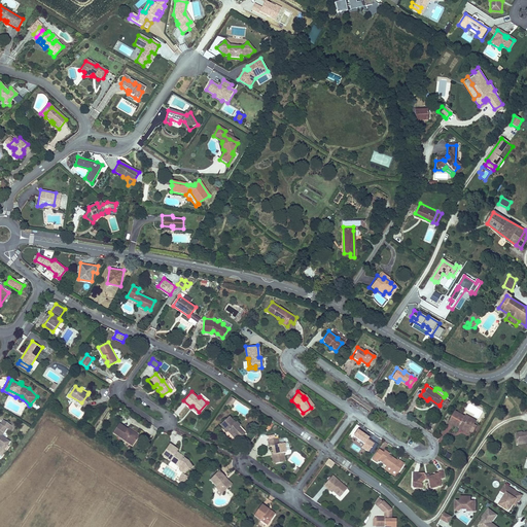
[(88,394),(81,402),(84,406),(91,396),(88,394)]
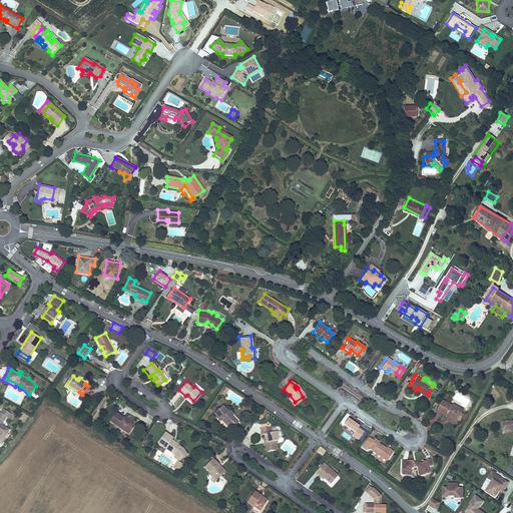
[(298,384),(296,386),(295,387),(296,389),(298,388),(303,397),(304,396),(298,384)]
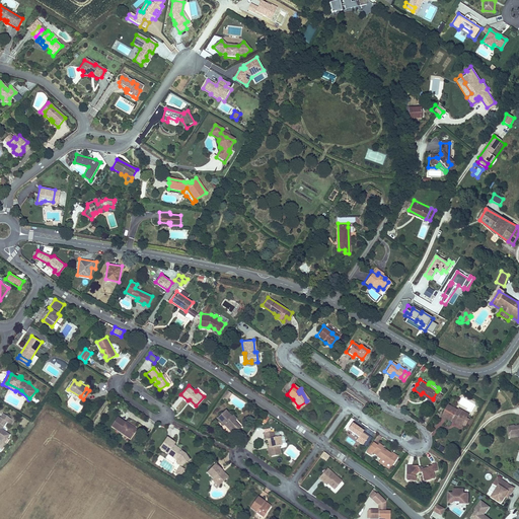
[(431,401),(433,399),(423,392),(421,394),(431,401)]
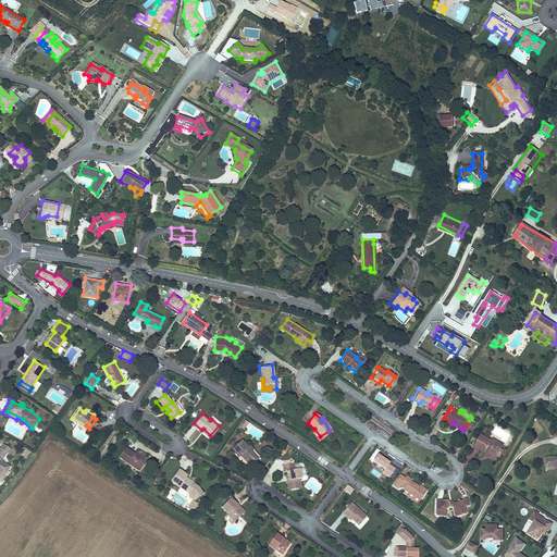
[(494,442),(495,438),(490,436),(489,437),(479,432),(472,445),(482,450),(484,447),(495,454),(496,453),(499,446),(499,445),(494,442)]
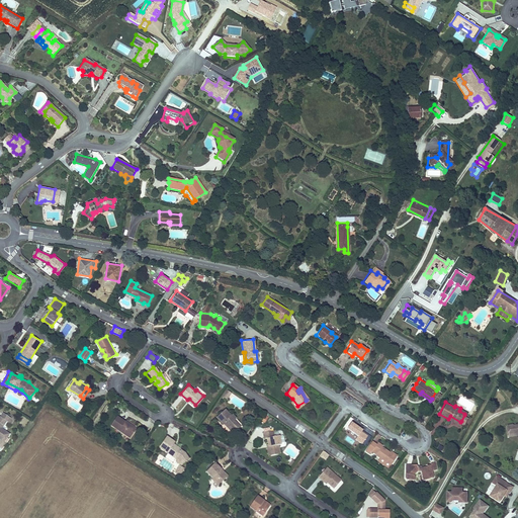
[(231,419),(233,417),(229,413),(228,415),(222,409),(213,417),(230,433),(237,426),(231,419)]
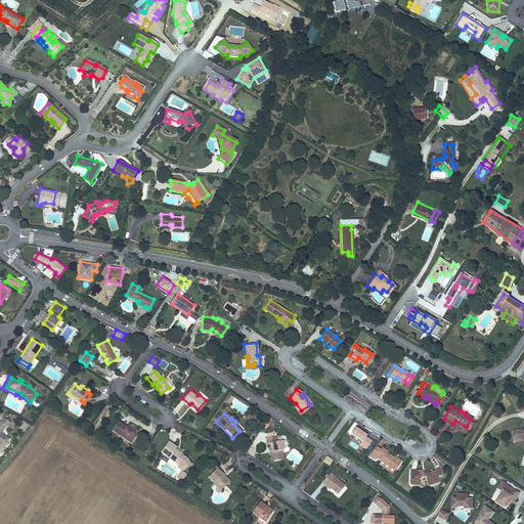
[(0,422),(6,426),(8,426),(10,423),(3,418),(0,422)]
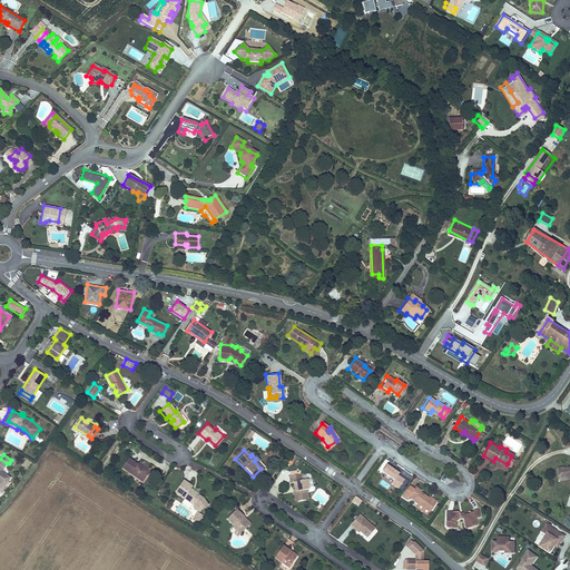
[(136,464),(137,463),(128,457),(123,465),(141,480),(147,472),(136,464)]
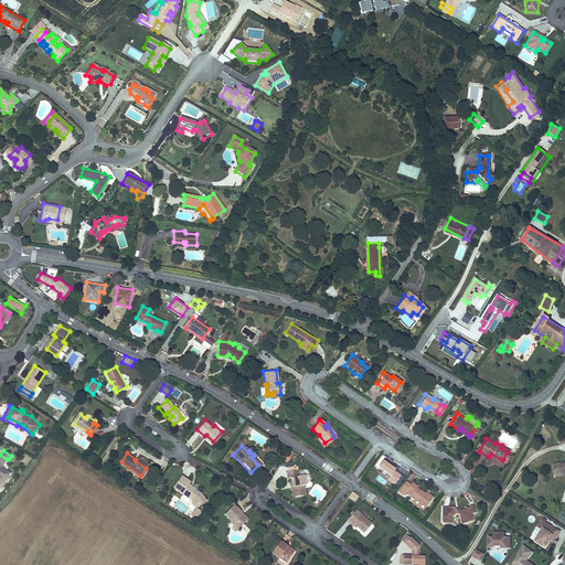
[(2,467),(7,459),(0,455),(0,454),(0,478),(4,481),(10,472),(2,467)]
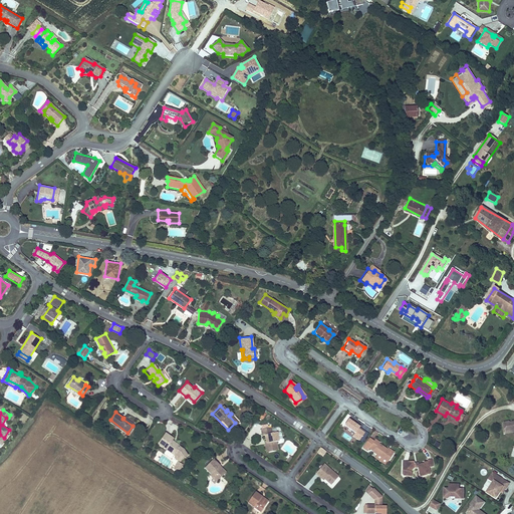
[(447,413),(445,416),(456,422),(457,419),(447,413)]
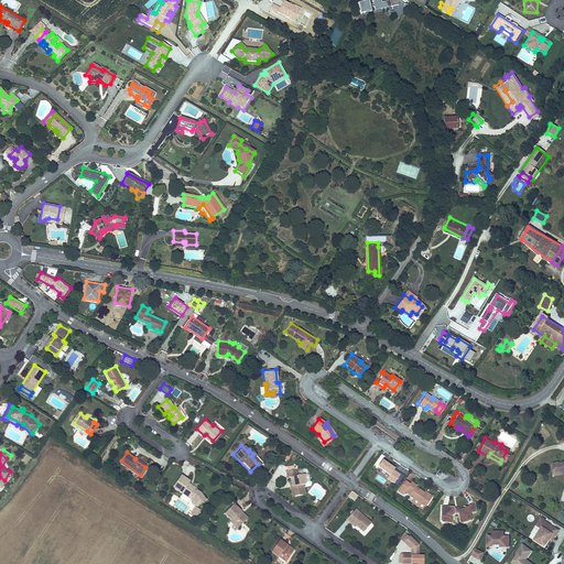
[(260,461),(253,454),(251,456),(258,464),(260,461)]
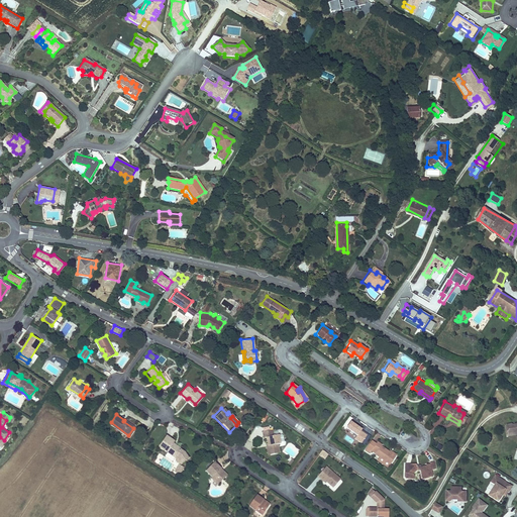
[(125,418),(124,420),(123,421),(133,428),(135,426),(125,418)]
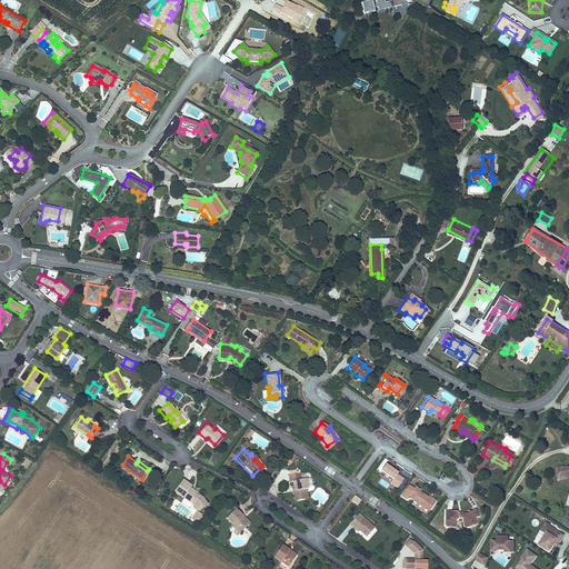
[(568,466),(563,466),(562,465),(556,465),(556,475),(568,475),(568,466)]
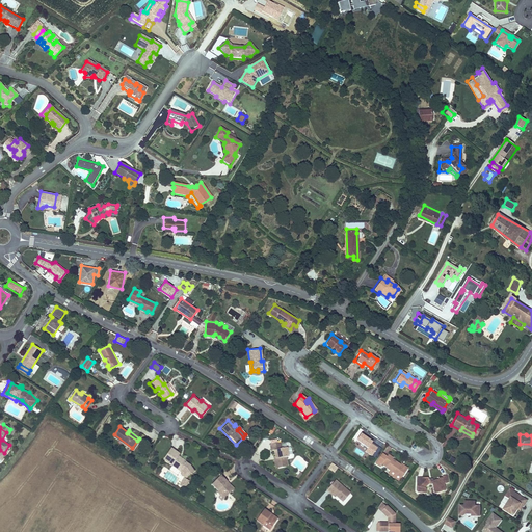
[(358,441),(349,455),(360,462),(369,447),(358,441)]
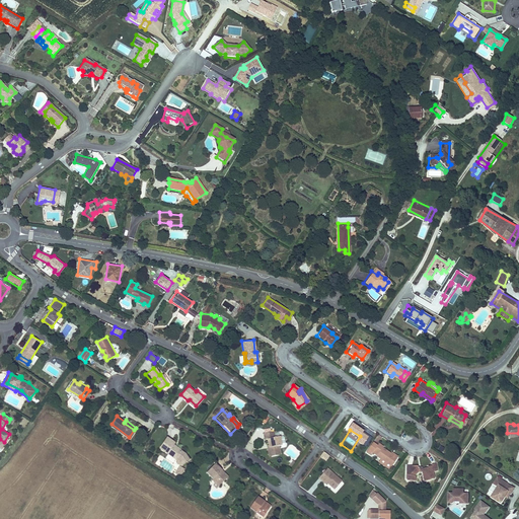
[(165,436),(171,440),(174,435),(169,431),(165,436)]
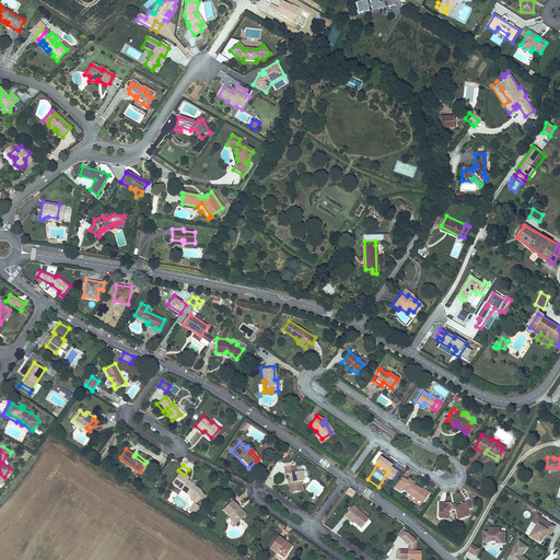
[(290,483),(288,485),(290,493),(301,490),(299,481),(302,481),(302,479),(300,471),(292,474),(291,467),(282,468),(283,474),(284,475),(288,475),(289,481),(290,483)]
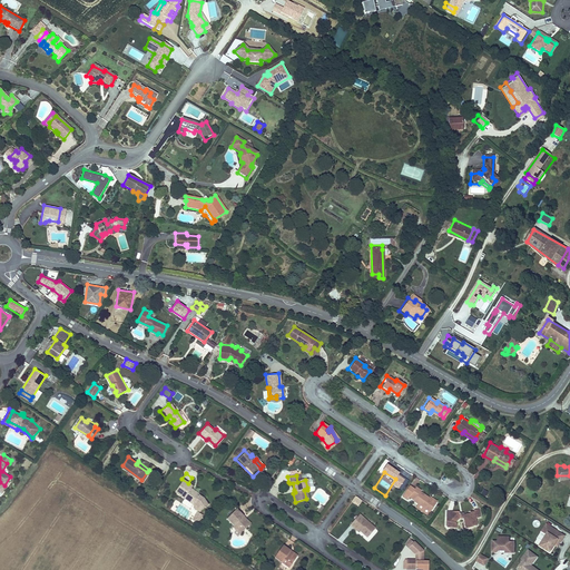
[(200,495),(198,494),(197,493),(197,492),(193,489),(190,490),(188,489),(190,484),(188,483),(182,479),(174,490),(193,502),(194,504),(196,508),(197,510),(208,502),(204,495),(200,494),(200,495)]
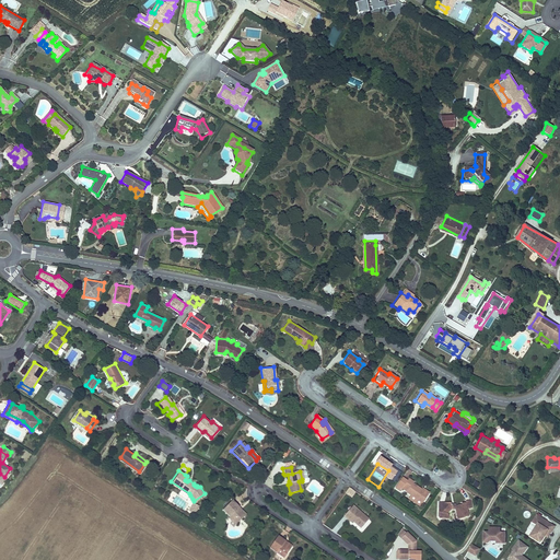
[(397,489),(398,487),(400,486),(405,489),(404,490),(403,491),(409,496),(420,503),(426,493),(418,489),(409,482),(410,480),(405,477),(404,480),(399,477),(392,487),(397,489)]
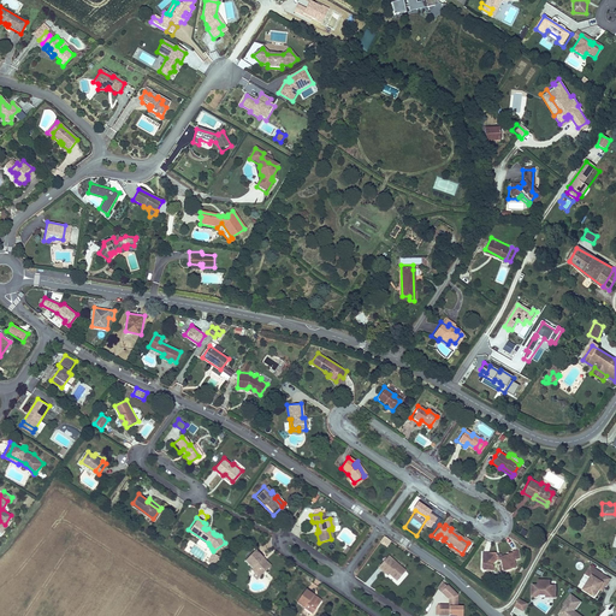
[(390,539),(383,534),(379,540),(386,545),(390,539)]
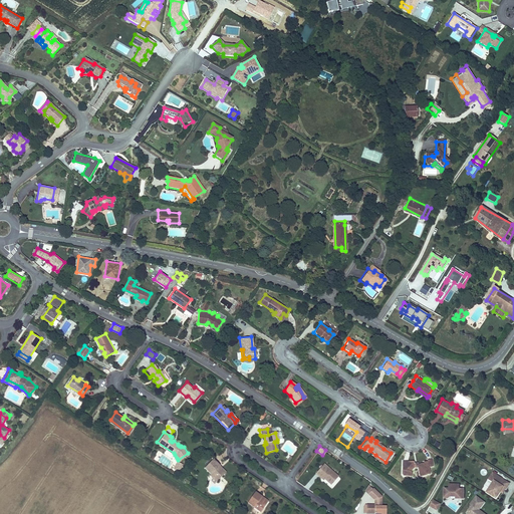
[(386,462),(375,455),(373,458),(383,465),(386,462)]
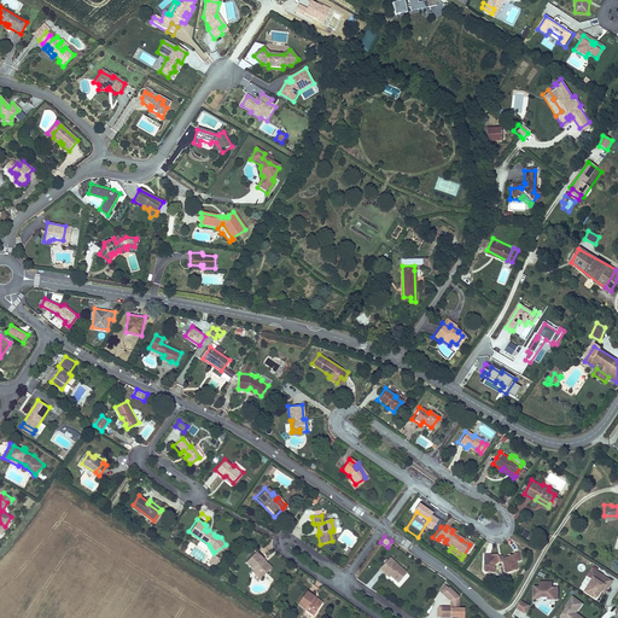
[(260,576),(269,566),(261,558),(262,557),(256,549),(245,560),(252,566),(251,567),(255,572),(260,576)]
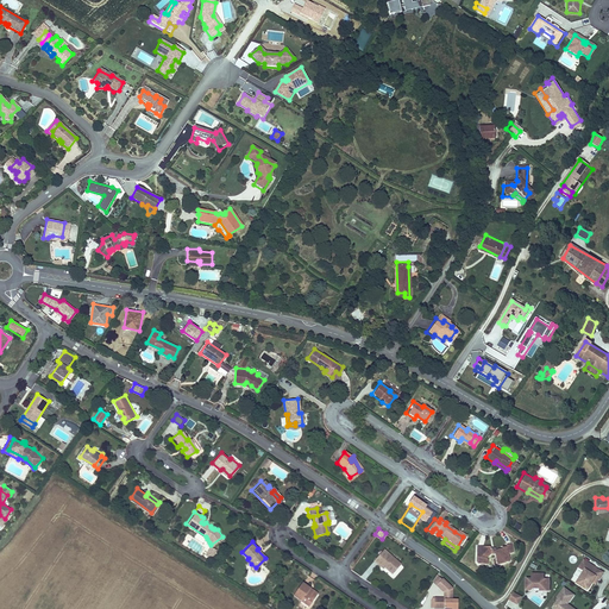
[(501,550),(494,551),(489,550),(488,547),(488,546),(482,546),(478,551),(478,557),(473,557),(473,562),(476,565),(485,565),(487,562),(484,559),(488,554),(493,554),(494,558),(497,558),(498,564),(507,562),(509,559),(508,553),(512,552),(509,542),(504,544),(506,546),(501,547),(501,550)]
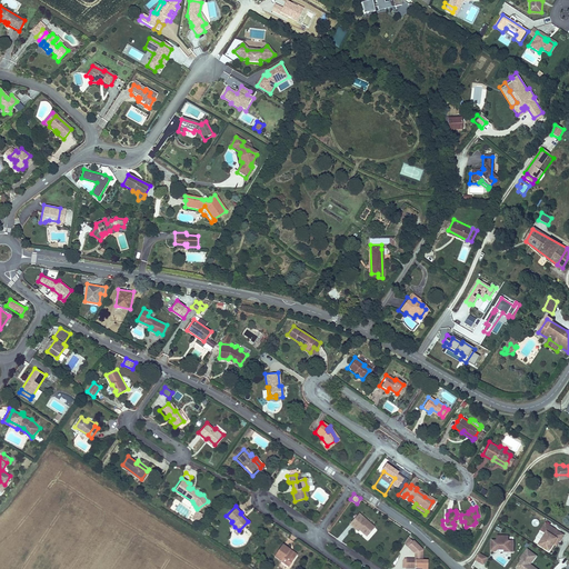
[(192,516),(196,519),(199,517),(201,512),(197,509),(192,516)]
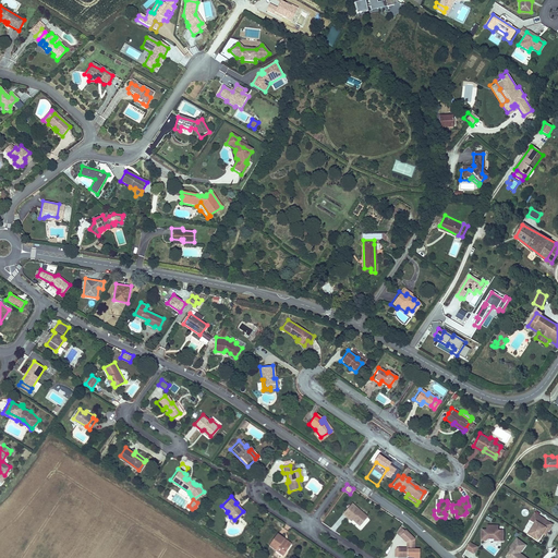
[(342,512),(347,517),(348,514),(351,518),(359,525),(366,516),(350,501),(342,512)]
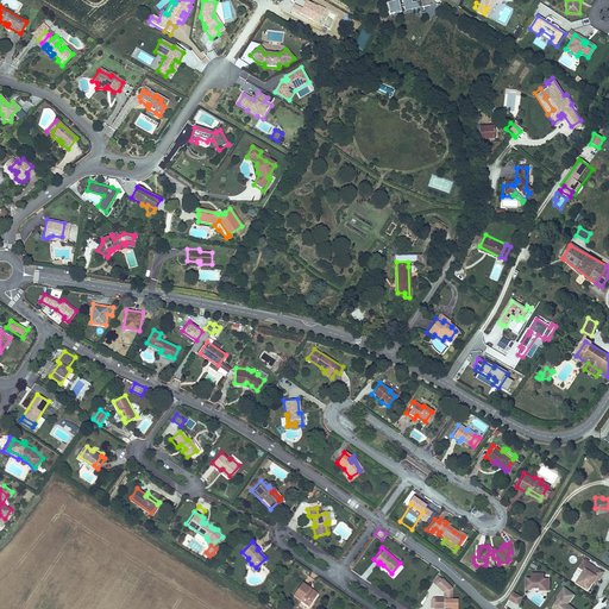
[(598,582),(603,572),(584,560),(578,569),(584,572),(577,584),(588,590),(592,583),(595,579),(598,582)]
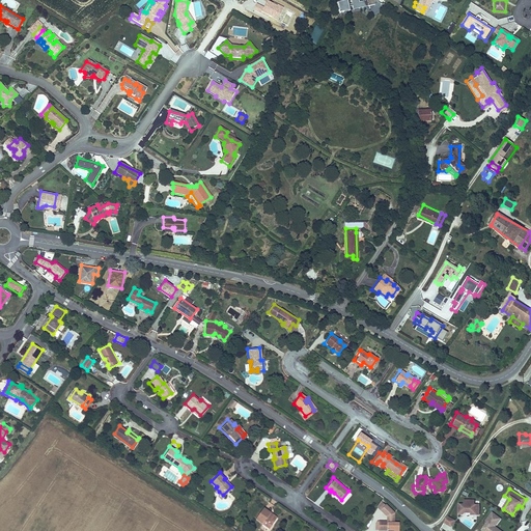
[(479,515),(479,506),(474,505),(475,501),(465,500),(465,505),(459,505),(458,514),(464,514),(465,513),(471,513),(471,515),(479,515)]
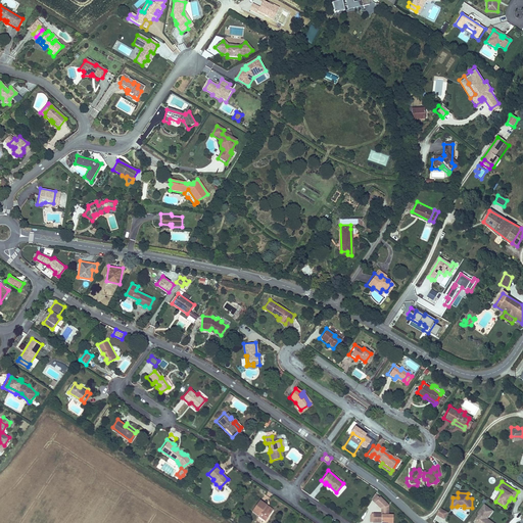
[(376,495),(373,502),(379,506),(386,503),(376,495)]
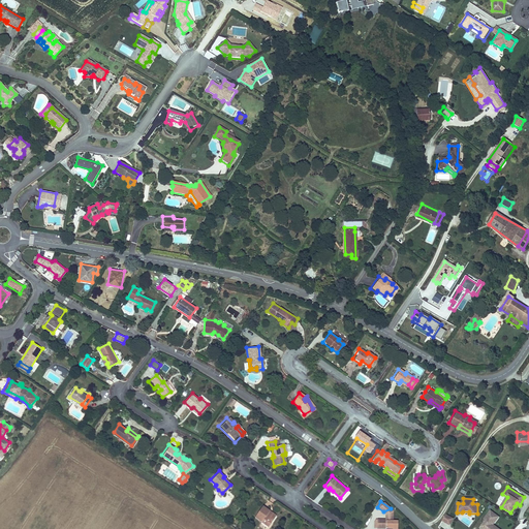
[(267,511),(268,509),(260,504),(254,516),(268,525),(274,516),(267,511)]
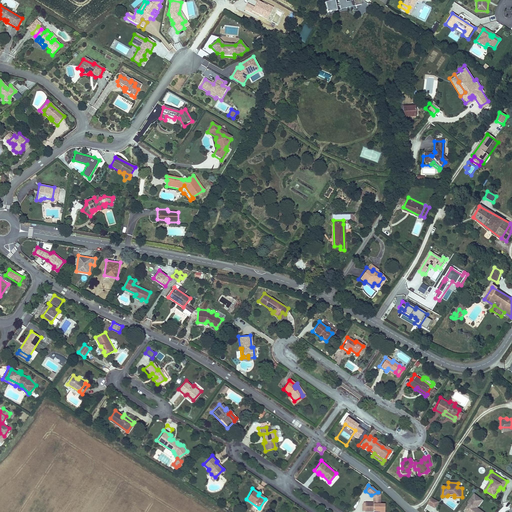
[(482,511),(478,508),(483,501),(475,495),(469,503),(470,504),(465,511),(482,511)]
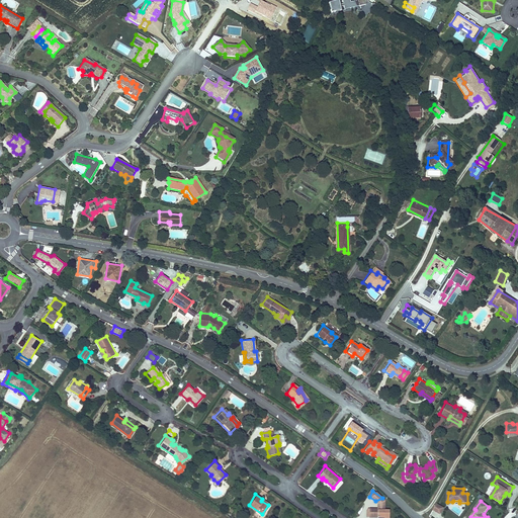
[(376,507),(376,506),(368,505),(367,514),(376,514),(375,517),(382,517),(383,516),(387,516),(389,507),(382,507),(379,507),(379,509),(376,509),(376,507)]
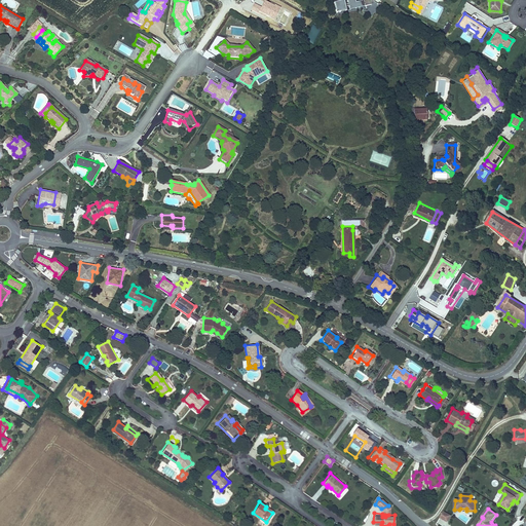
[(452,517),(444,513),(441,519),(448,523),(452,517)]
